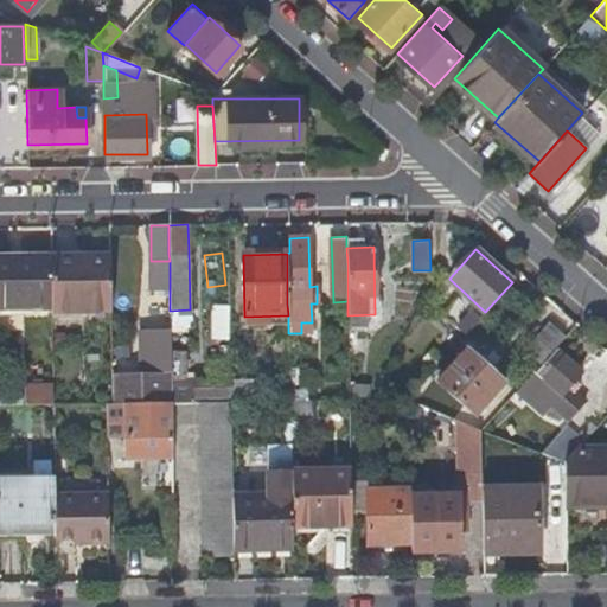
[(0,307),(50,306),(50,256),(50,255),(0,256),(0,307)]
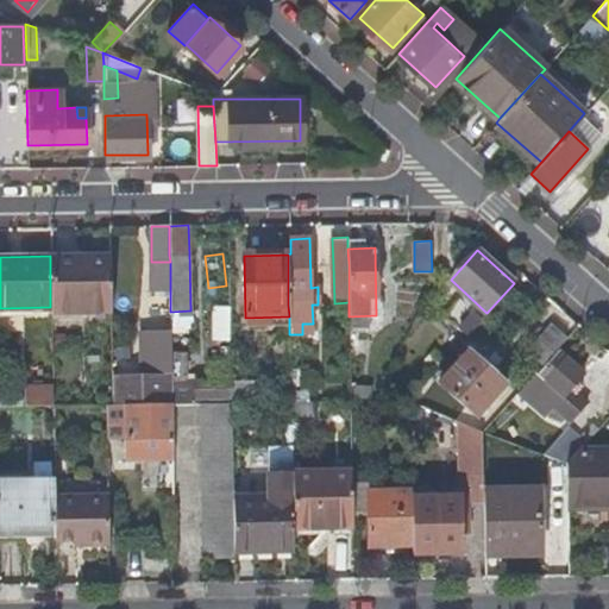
[(51,313),(111,312),(111,311),(110,257),(50,257),(50,307),(51,313)]
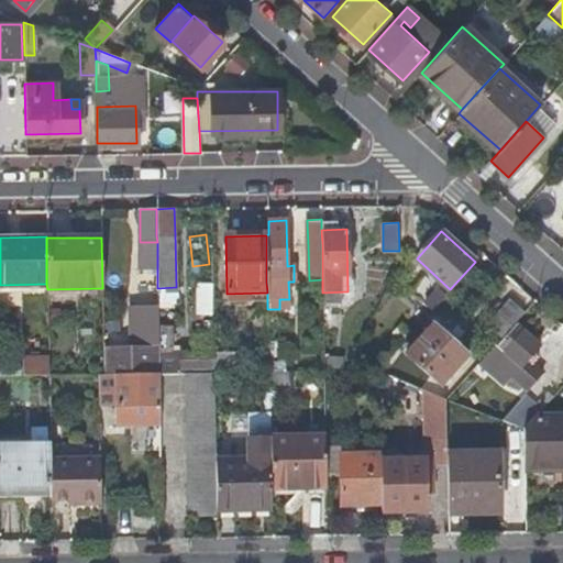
[(427,280),(419,298),(442,308),(451,291),(427,280)]
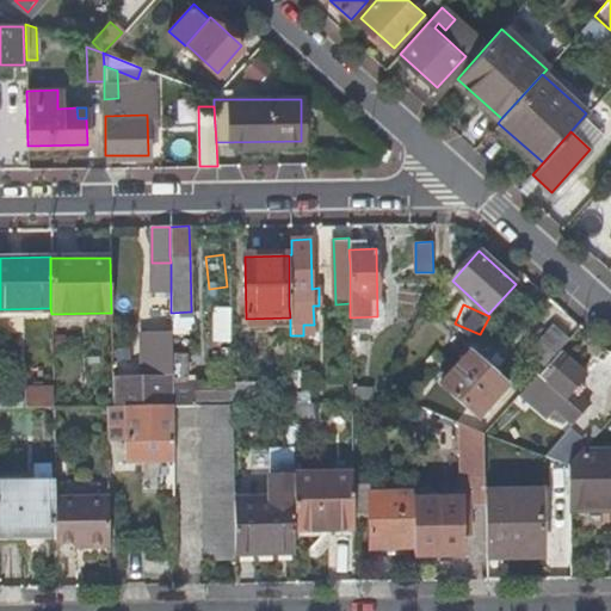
[(534,347),(549,362),(568,339),(553,326),(534,347)]
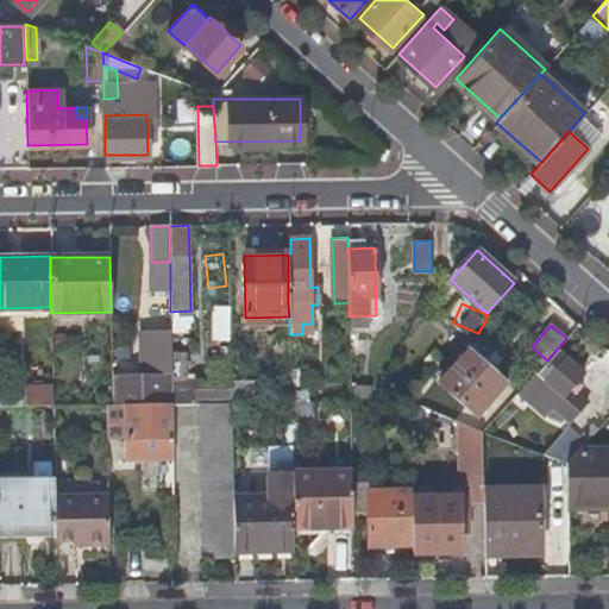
[(169,377),(171,377),(171,355),(171,332),(140,332),(142,378),(118,378),(112,378),(112,405),(169,405),(169,377)]
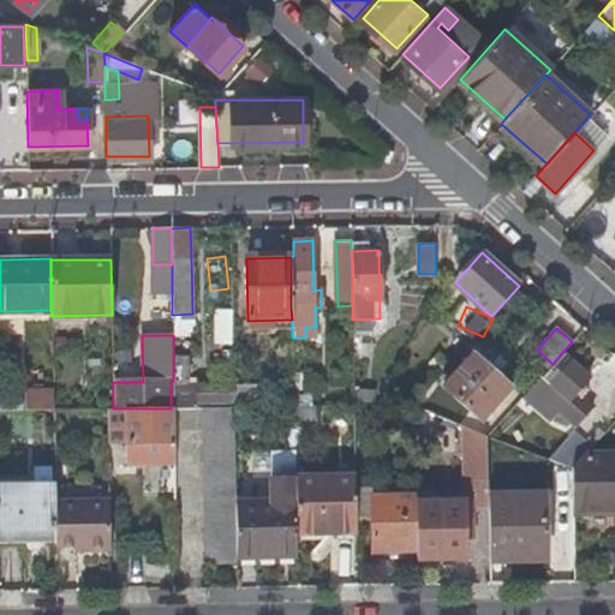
[(476,350),(446,382),(484,416),(513,384),(476,350)]
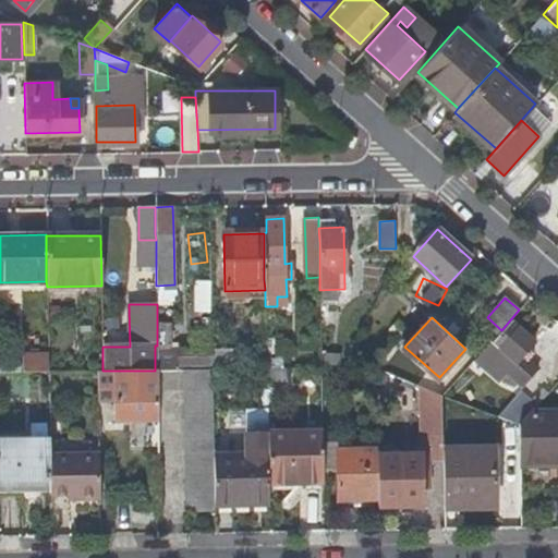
[(486,351),(484,349),(476,358),(488,368),(486,371),(499,383),(506,374),(521,388),(538,370),(528,361),(534,353),(528,349),(534,341),(513,320),(486,351)]
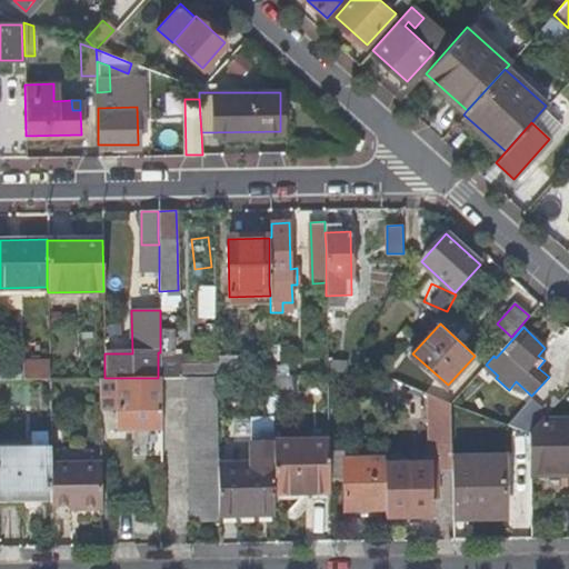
[(161,363),(172,362),(171,331),(160,331),(160,352),(161,363)]
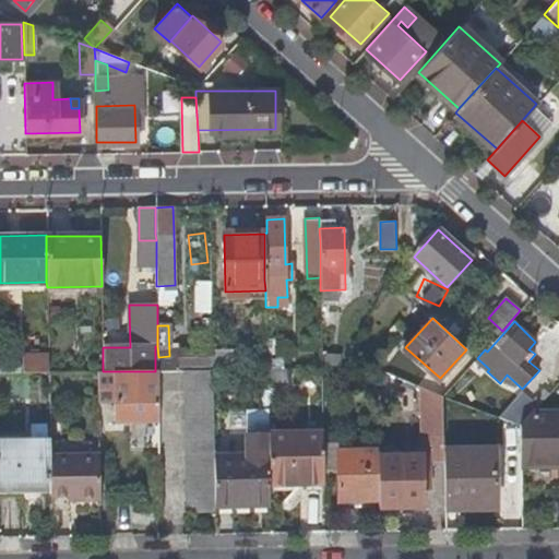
[(332,339),(321,339),(321,356),(333,355),(332,339)]
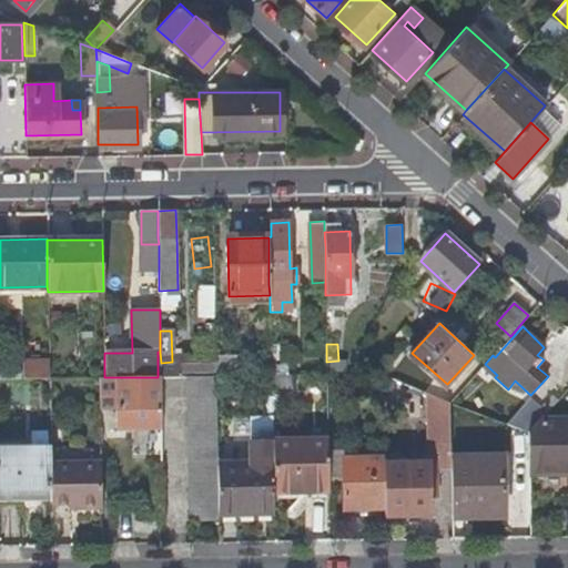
[(87,359),(49,359),(49,378),(100,378),(104,377),(104,353),(104,351),(87,351),(87,359)]
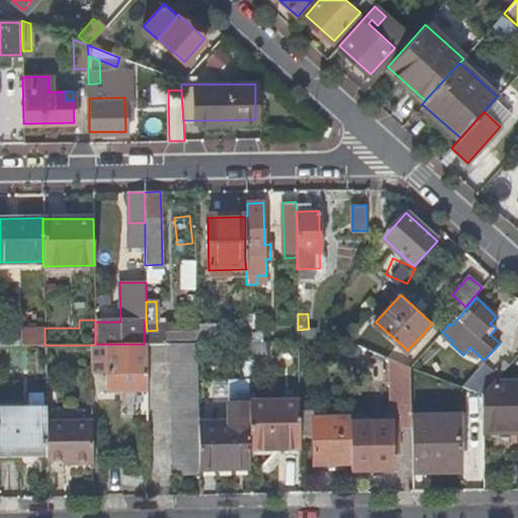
[(20,329),(20,346),(45,345),(45,328),(20,329)]
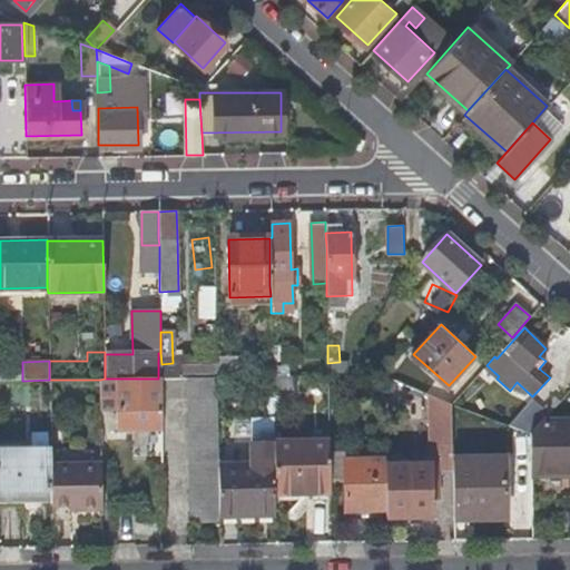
[(177,363),(173,363),(161,364),(161,379),(187,377),(216,377),(216,361),(178,362),(177,363)]
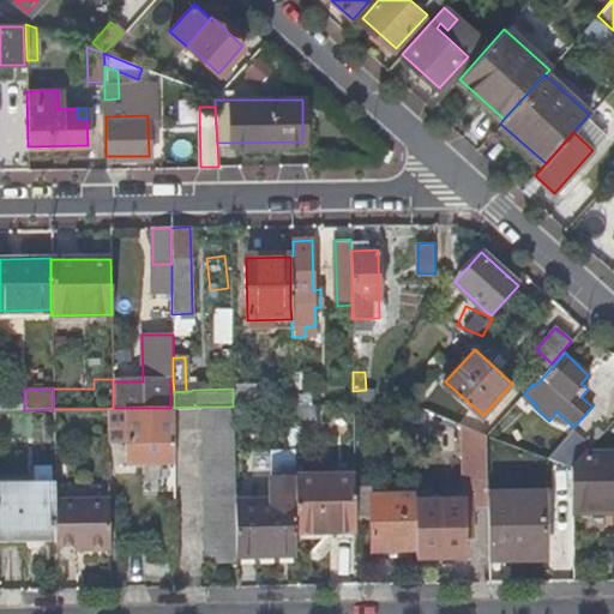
[(24,410),(24,390),(0,390),(0,409),(18,410),(24,410)]
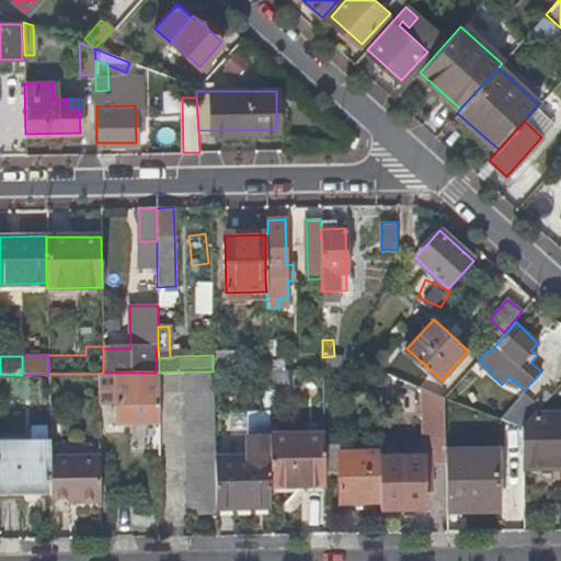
[(416,393),(416,387),(378,369),(378,393),(416,393)]
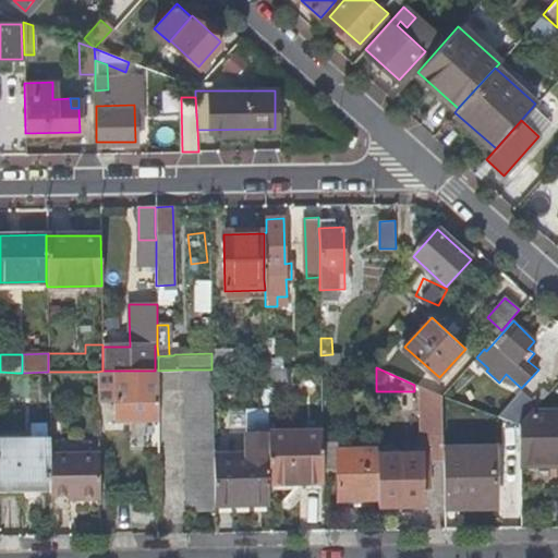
[(284,368),(266,368),(266,380),(286,380),(284,368)]
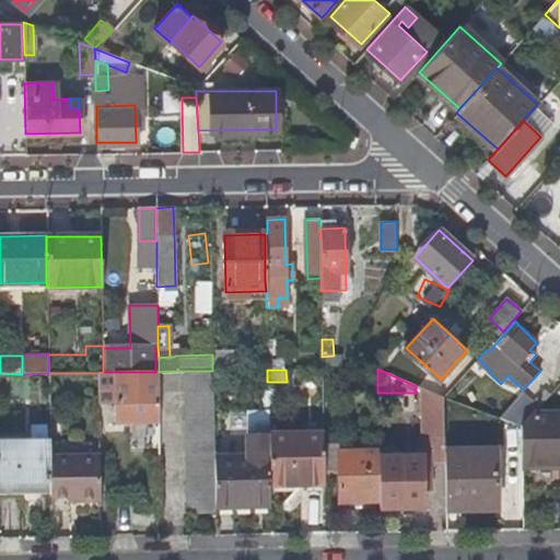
[(186,513),(216,512),(216,510),(214,458),(212,371),(184,371),(186,513)]
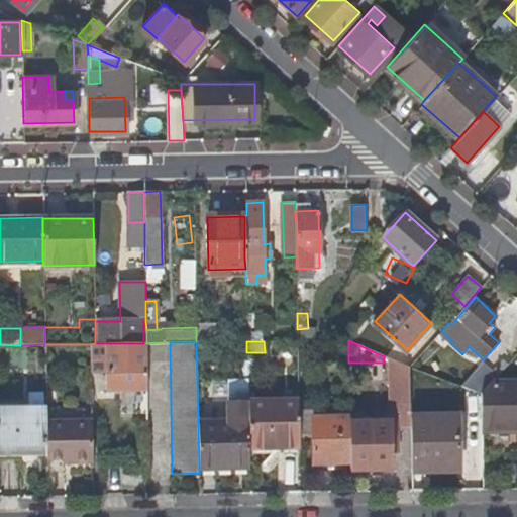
[(107,374),(146,373),(146,343),(143,343),(95,343),(91,344),(91,357),(106,357),(107,374)]
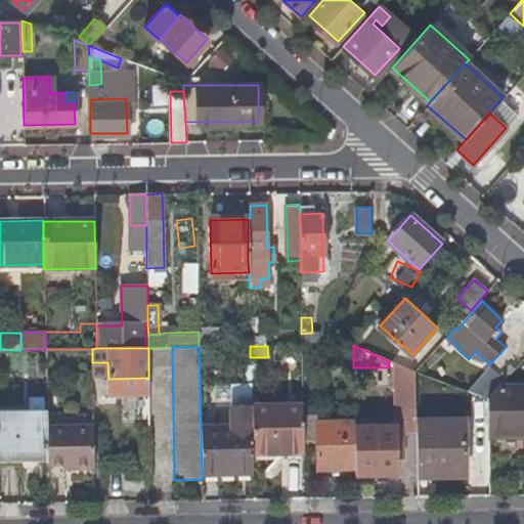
[(92,362),(93,379),(108,379),(107,362),(92,362)]
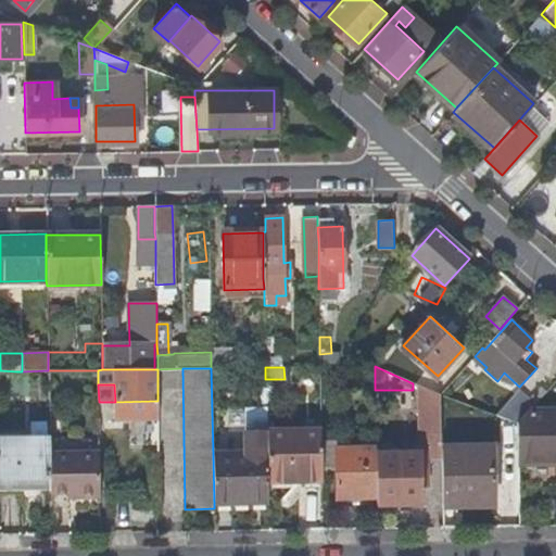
[(420,433),(441,433),(441,395),(418,386),(420,433)]
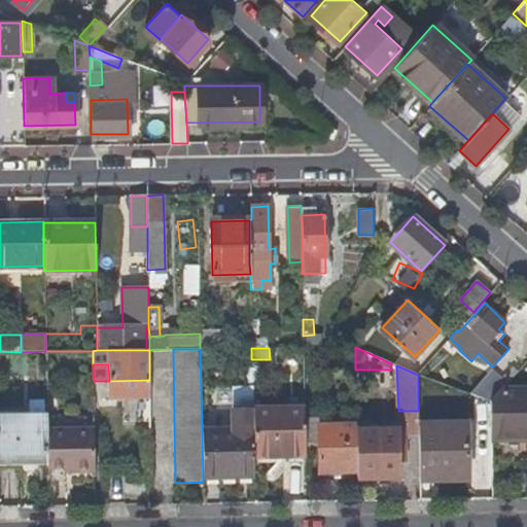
[(489,372),(469,393),(489,400),(499,390),(503,385),(499,381),(489,372)]
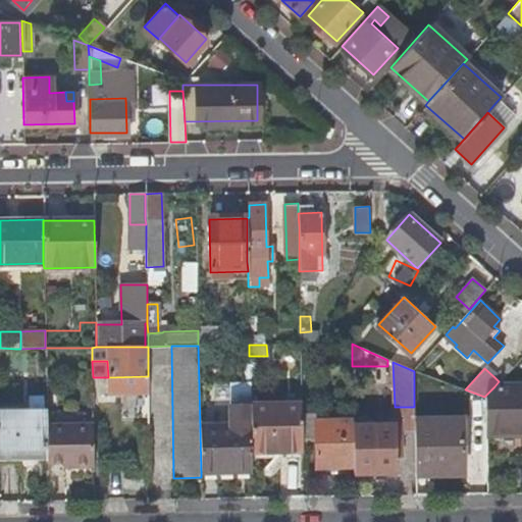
[(494,377),(499,381),(505,375),(508,372),(503,368),(494,377)]
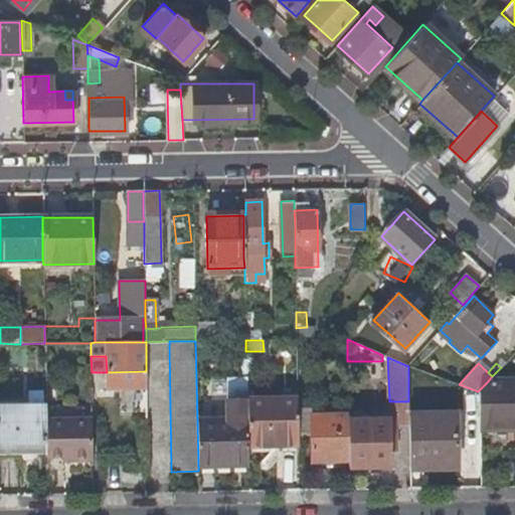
[(514,417),(514,380),(512,380),(488,381),(478,391),(479,426),(506,426),(506,418),(514,417)]
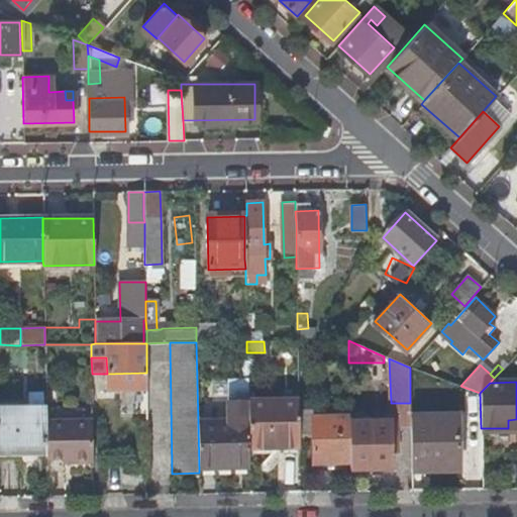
[(248,450),(300,449),(300,446),(299,412),(299,399),(247,401),(247,405),(248,450)]
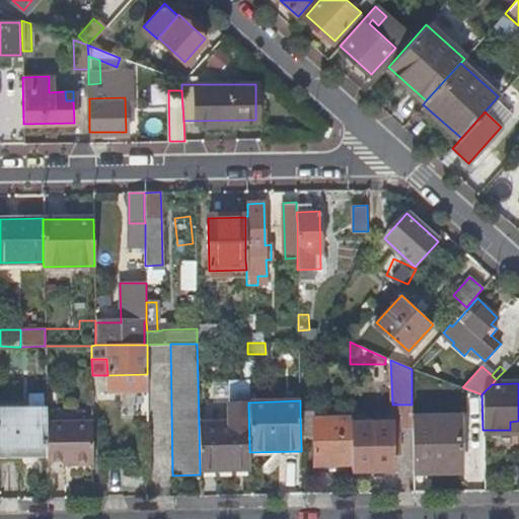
[(200,472),(249,470),(249,452),(248,406),(227,406),(228,424),(199,425),(200,472)]
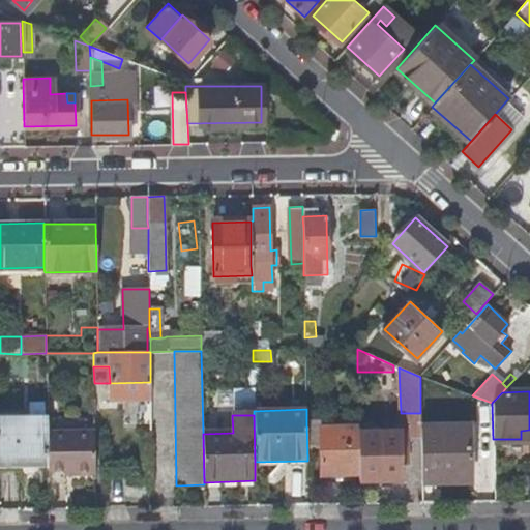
[(20,465),(49,465),(48,417),(0,417),(0,463),(20,464),(20,465)]
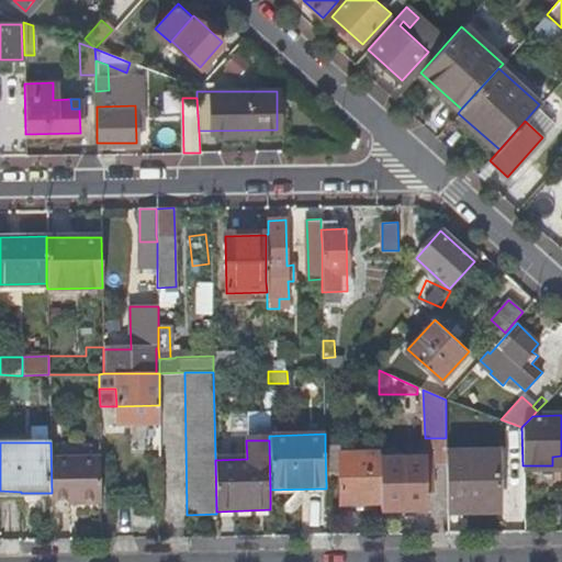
[(339,448),(325,448),(326,485),(340,485),(340,504),(343,504),(343,512),(356,512),(356,504),(381,503),(380,460),(380,452),(339,453),(339,448)]
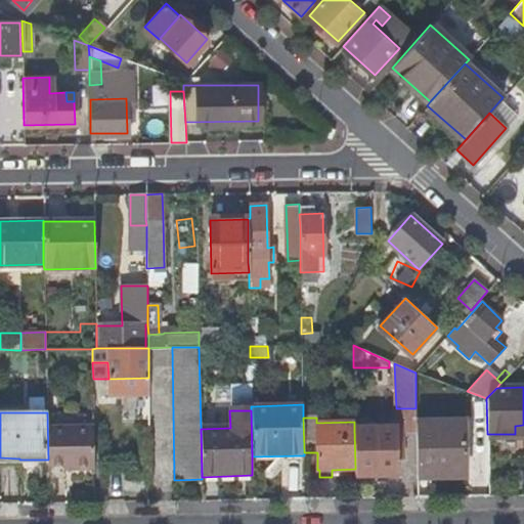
[(465,424),(416,425),(417,477),(466,476),(465,424)]
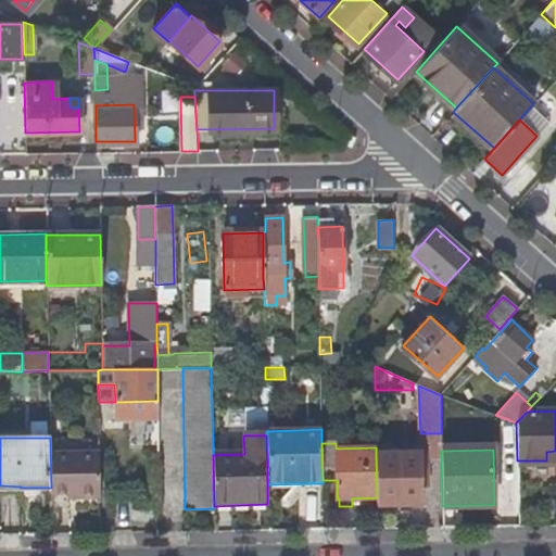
[(555,466),(555,451),(546,452),(546,460),(546,467),(555,466)]
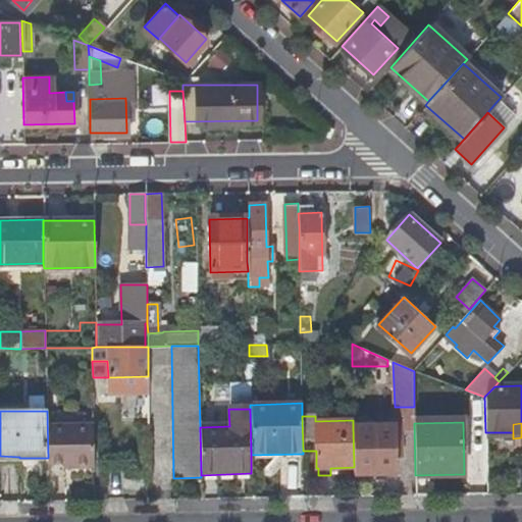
[(354,467),(354,474),(397,473),(396,451),(403,451),(402,429),(396,429),(396,426),(353,427),(354,467)]
